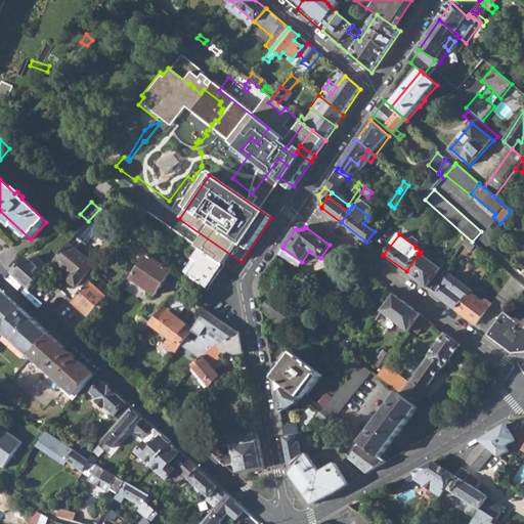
[(416,248),(421,252),(429,241),(423,236),(416,247),(416,248)]
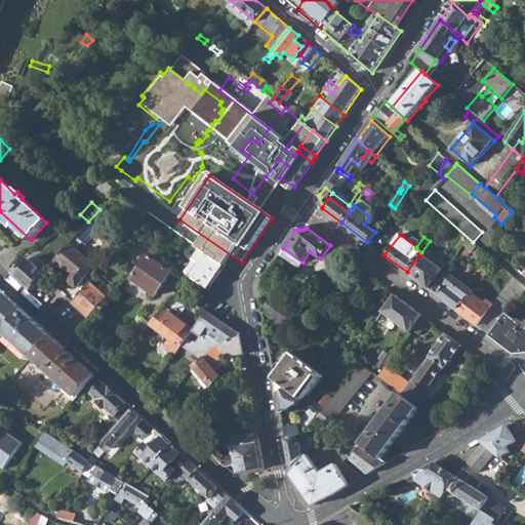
[(72,288),(74,288),(93,267),(69,245),(53,264),(69,277),(65,282),(67,285),(72,288)]
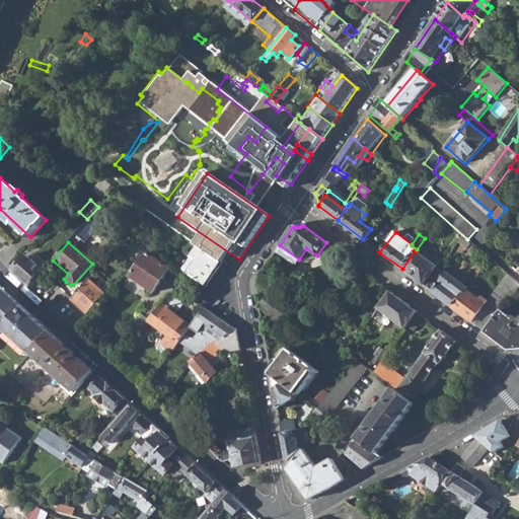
[(295,266),(299,260),(280,245),(276,251),(295,266)]
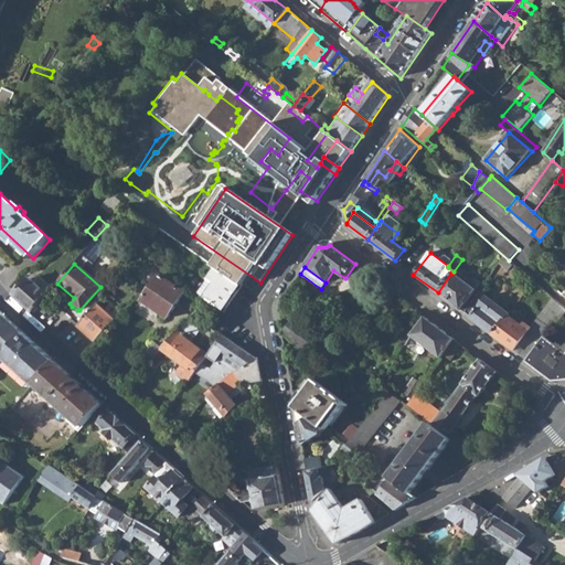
[(241,288),(215,269),(199,292),(224,312),(241,288)]
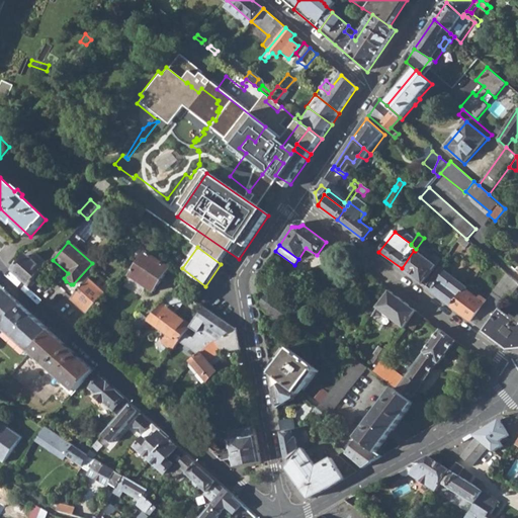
[(402,268),(423,284),(429,277),(440,260),(434,256),(429,262),(415,251),(414,250),(402,268)]
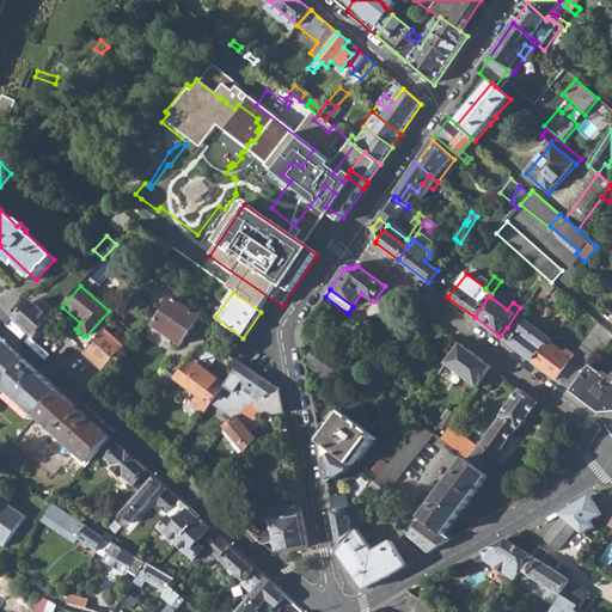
[(152,326),(179,346),(201,318),(173,299),(152,326)]
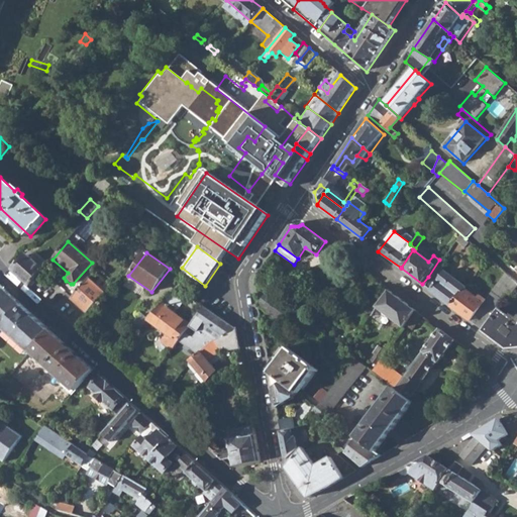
[(14,270),(31,285),(42,272),(43,271),(26,255),(14,270)]
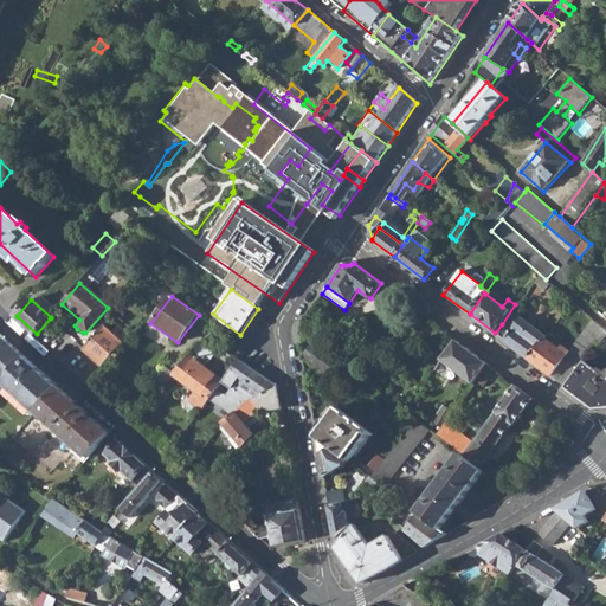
[(498,336),(528,359),(545,337),(546,336),(530,324),(522,335),(515,329),(517,327),(509,320),(504,327),(498,336)]
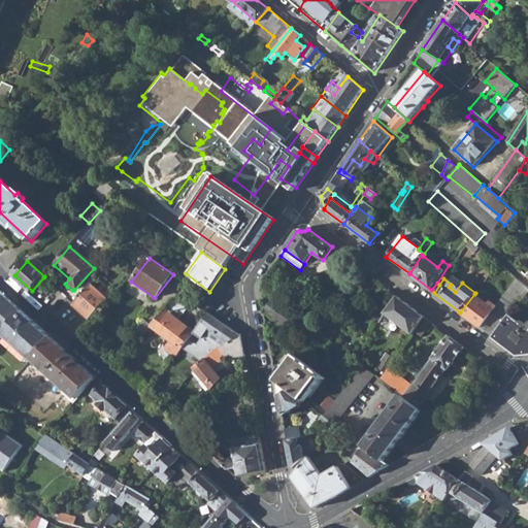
[(460,312),(494,337),(510,316),(527,293),(527,289),(516,278),(495,306),(489,302),(487,304),(474,294),(460,312)]
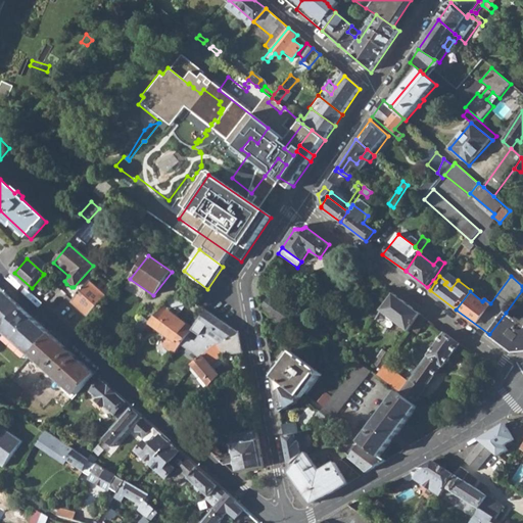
[(435,282),(433,280),(427,287),(430,290),(435,282)]
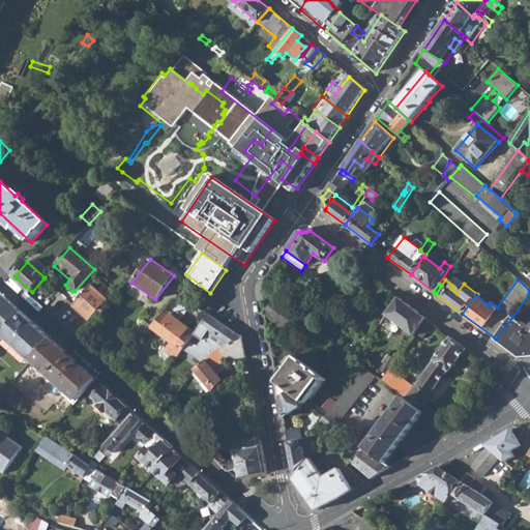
[(74,305),(90,321),(108,300),(90,286),(74,305)]
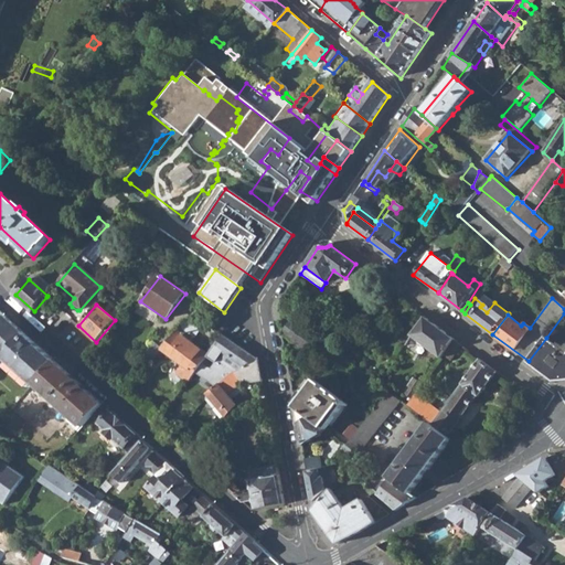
[(3,358),(33,384),(36,382),(55,360),(6,315),(0,320),(0,352),(4,356),(3,358)]
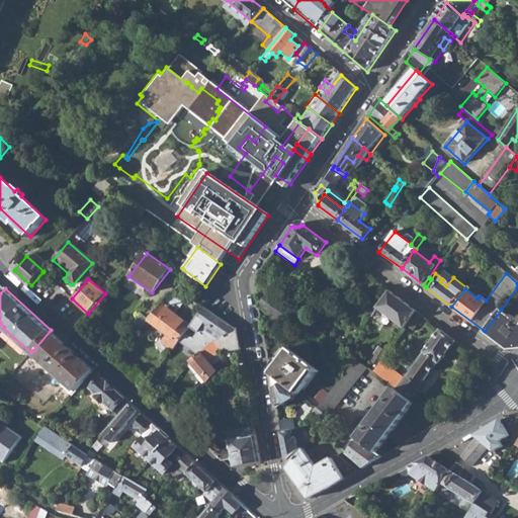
[(160,344),(168,351),(183,334),(188,327),(189,326),(171,312),(184,295),(173,288),(147,319),(164,333),(161,337),(160,344)]
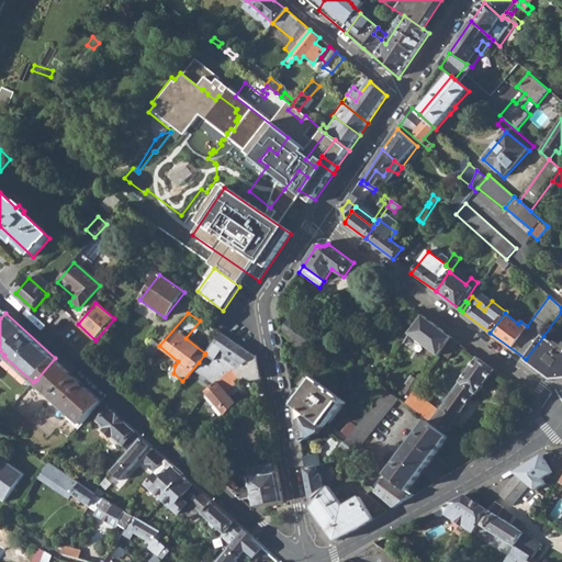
[(409,334),(439,356),(441,352),(451,337),(423,316),(409,334)]
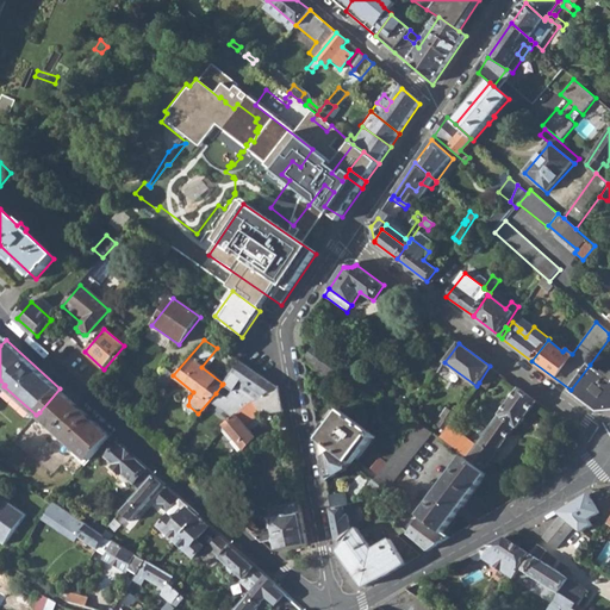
[(303,362),(332,384),(343,369),(313,347),(303,362)]
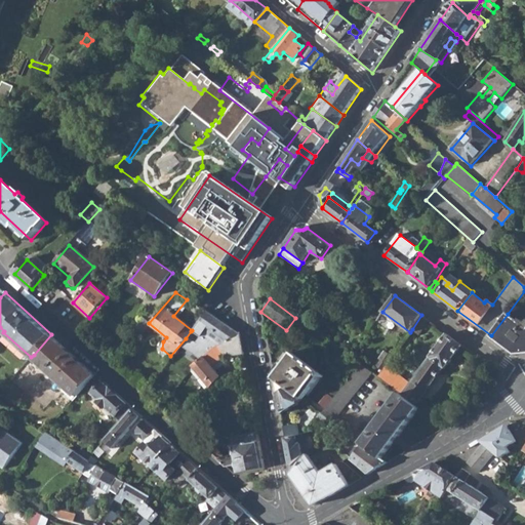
[(191,331),(215,349),(239,333),(206,312),(192,330),(191,331)]
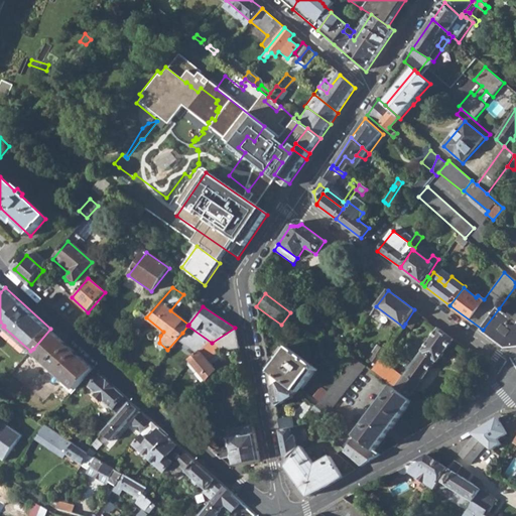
[(515,316),(514,319),(499,308),(483,330),(506,348),(515,347),(515,316)]
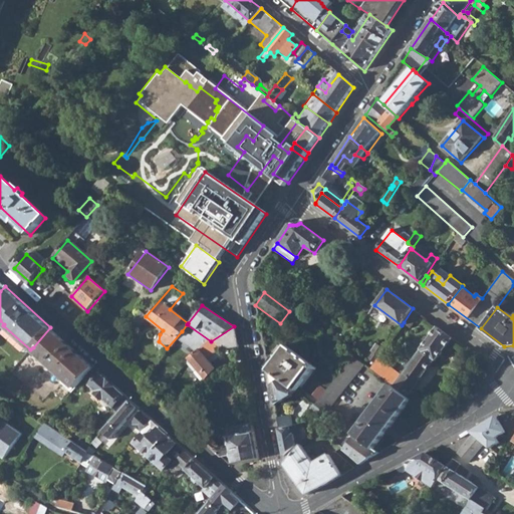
[(404,322),(412,327),(421,314),(413,308),(404,322)]
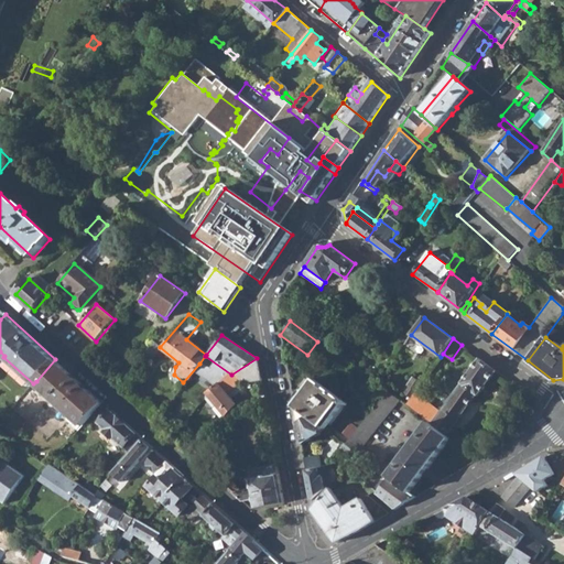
[(141,355),(149,361),(160,347),(153,342),(141,355)]
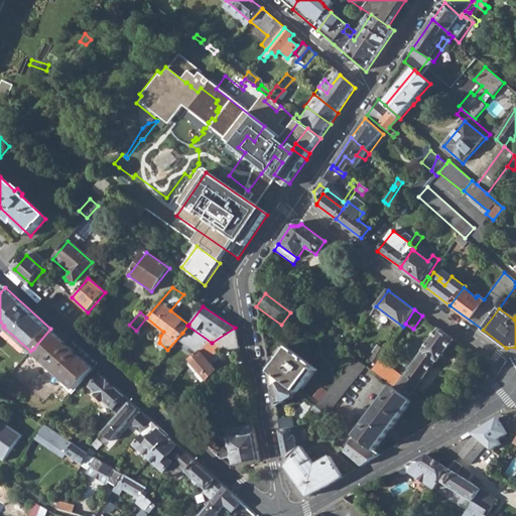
[(298,326),(319,341),(324,337),(301,320),(298,326)]
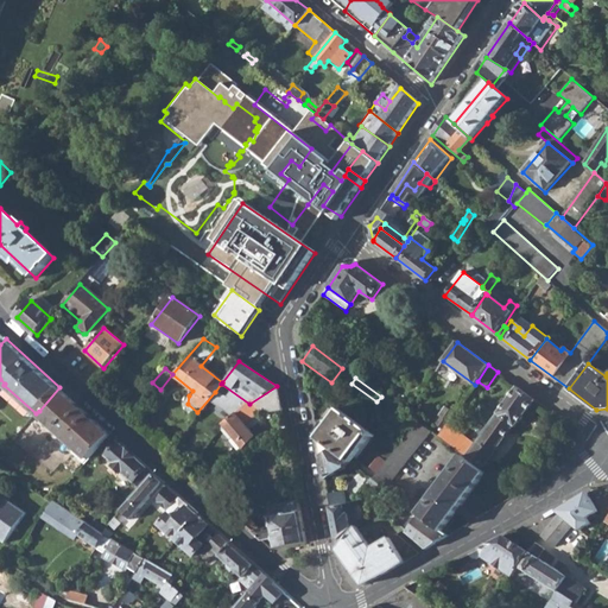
[(227,424),(244,449),(253,437),(245,423),(261,413),(263,415),(266,413),(268,416),(273,415),(282,411),(277,386),(249,404),(244,410),(227,424)]
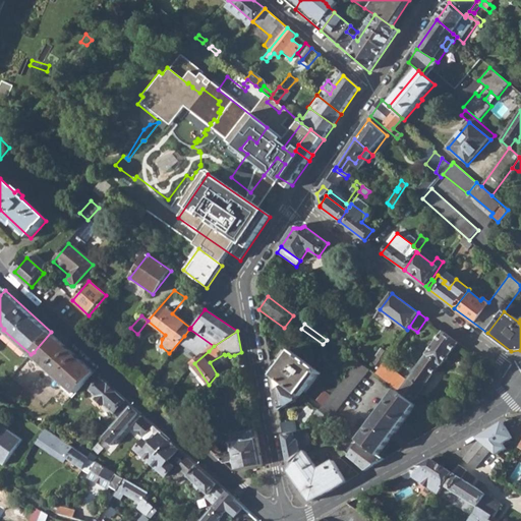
[(34,352),(77,391),(85,383),(95,371),(51,332),(34,352)]
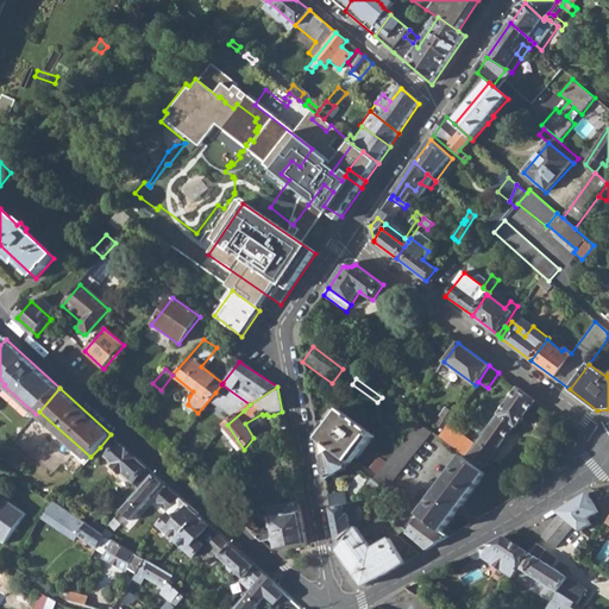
[(463,458),(483,472),(496,456),(495,454),(514,427),(516,428),(535,401),(518,388),(498,414),(500,415),(477,446),(449,425),(444,432),(439,439),(463,458)]
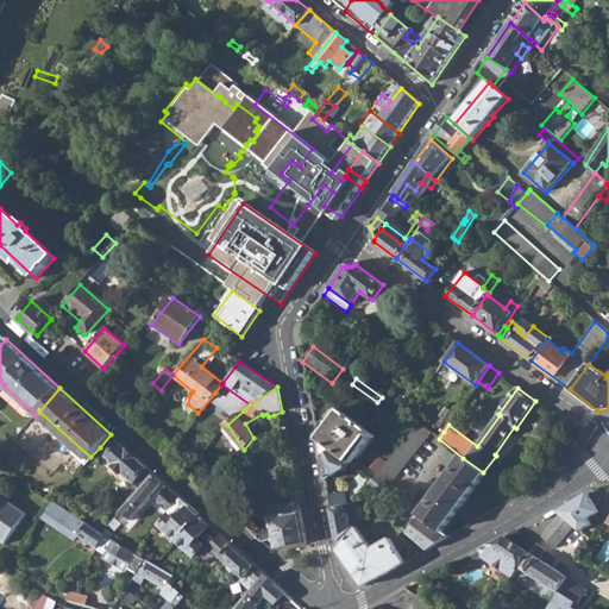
[(438,426),(444,432),(449,425),(454,416),(447,412),(438,426)]
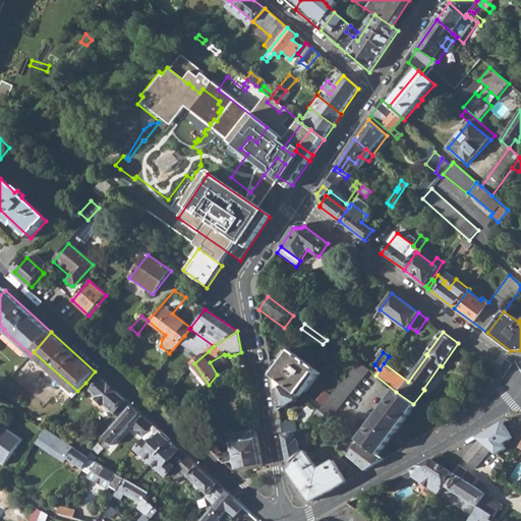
[(287,388),(300,397),(319,372),(292,353),(273,377),(287,388)]
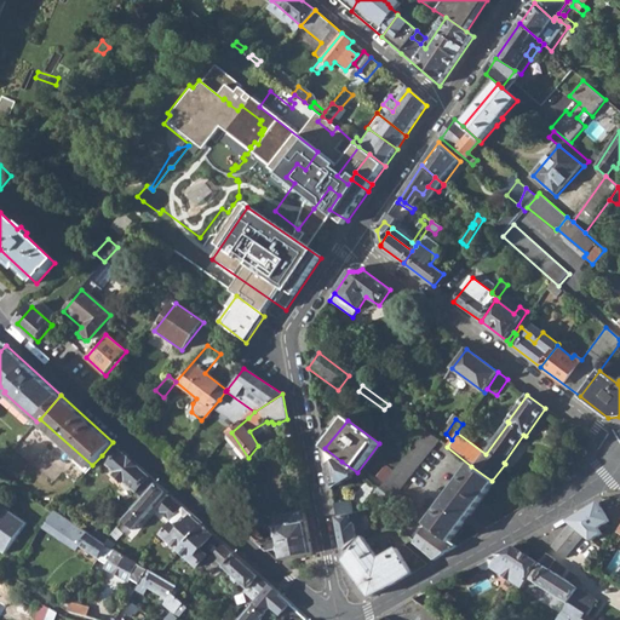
[(380,489),(392,499),(440,442),(426,432),(403,461),(380,489)]
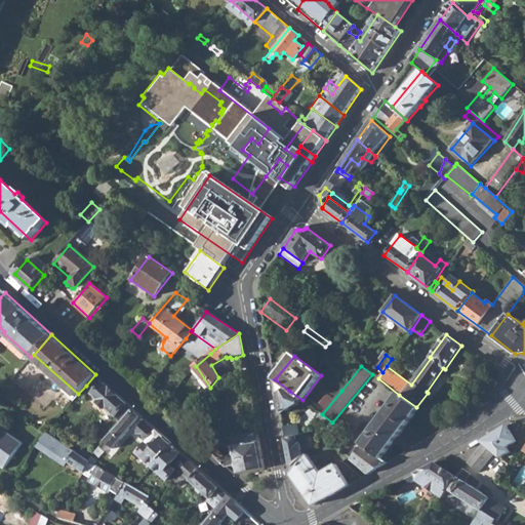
[(117,415),(122,420),(132,408),(95,374),(86,386),(101,399),(98,402),(106,408),(115,416),(117,415)]
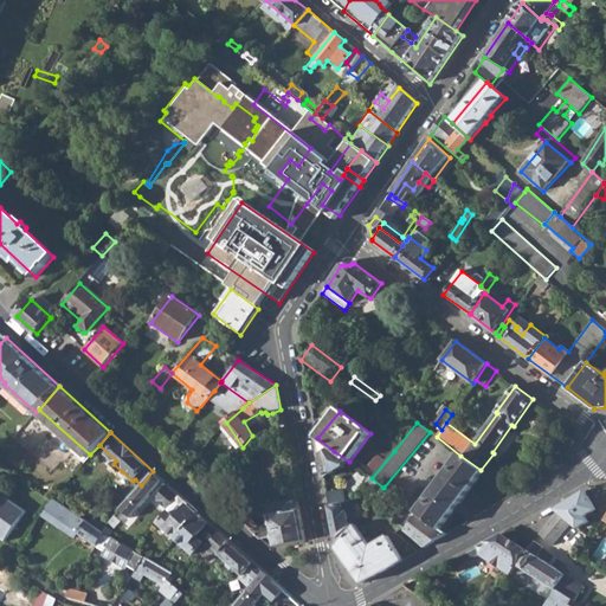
[(315,437),(320,458),(334,451),(317,438),(315,437)]
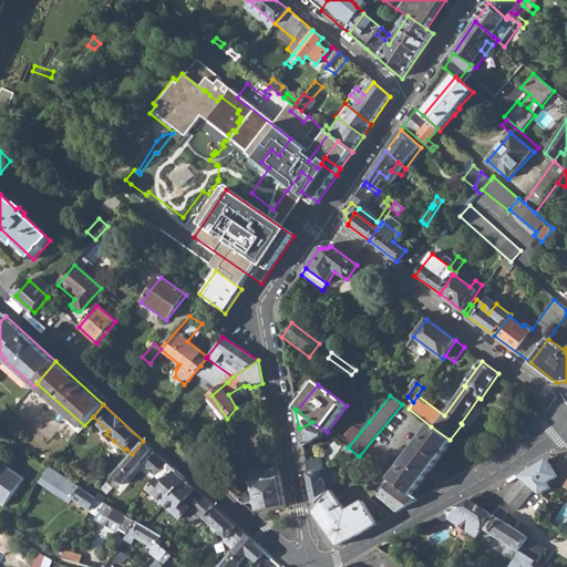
[(327,432),(312,422),(299,429),(302,447),(328,433),(327,432)]
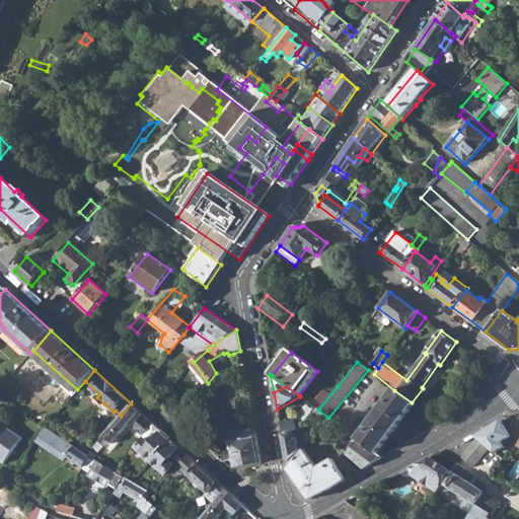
[(358,439),(377,453),(415,404),(412,402),(394,390),(357,438),(358,439)]
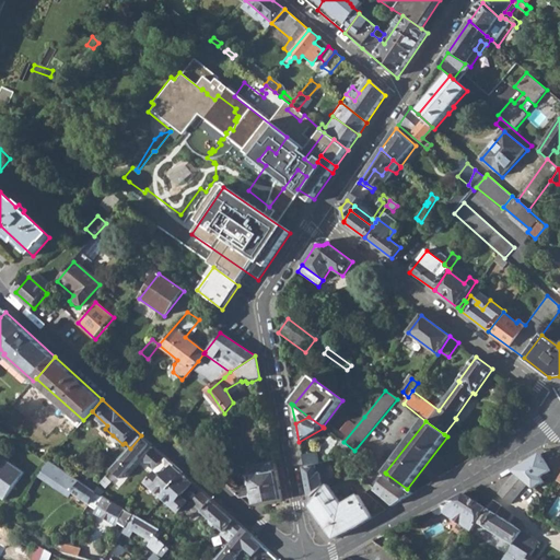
[(130,448),(139,456),(135,463),(149,477),(154,470),(158,467),(165,457),(154,447),(150,443),(141,435),(130,448)]
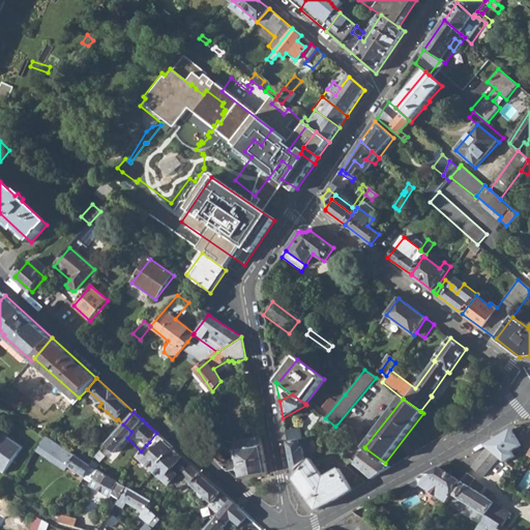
[(320,421),(332,431),(335,427),(325,418),(323,417),(320,421)]
